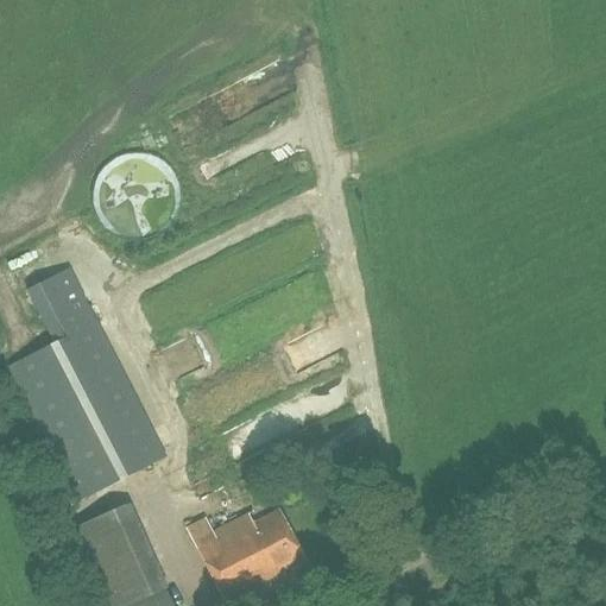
[(166,222),(163,209),(131,219),(118,176),(100,181),(111,218),(121,215),(126,234),(166,222)]
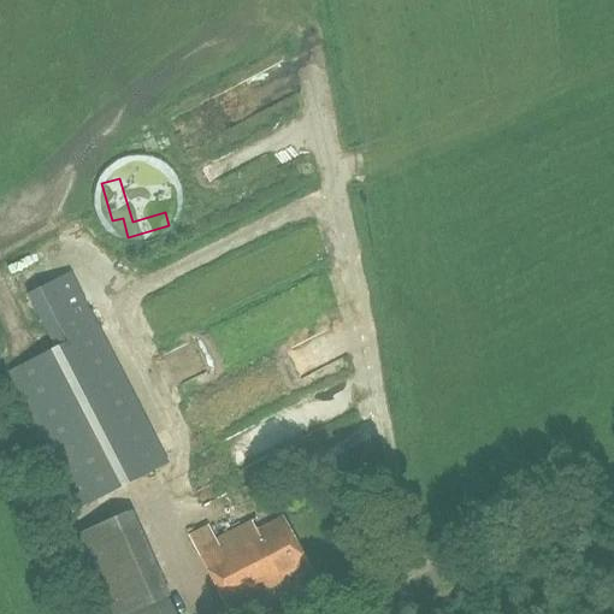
[(12,369),(82,505),(170,459),(72,270),(30,291),(58,344),(12,369)]
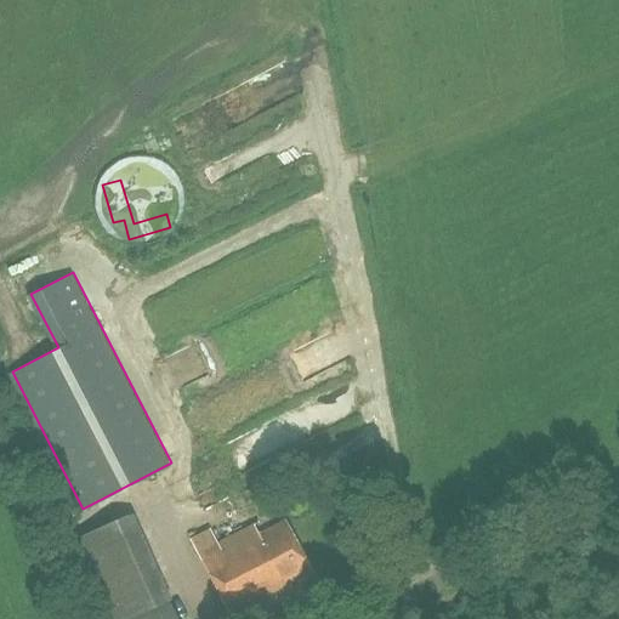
[(268,516),(265,495),(249,498),(253,518),(268,516)]
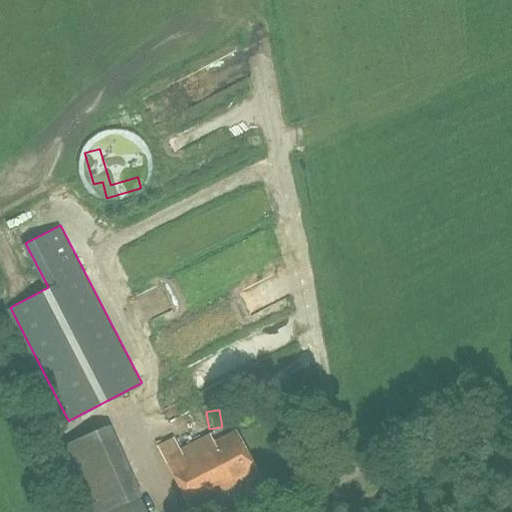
[(155,511),(123,446),(118,448),(106,422),(99,426),(98,423),(61,441),(95,511),(155,511)]
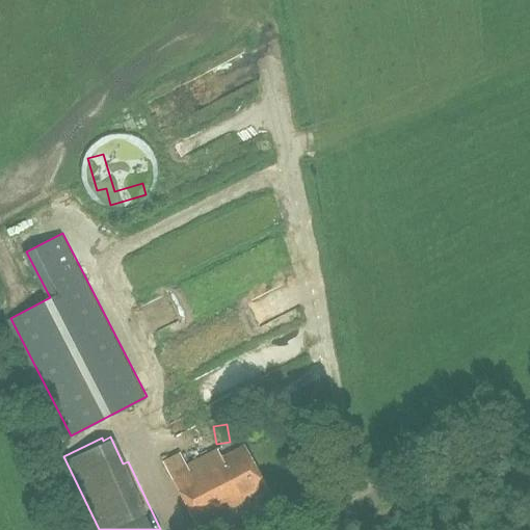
[(188,465),(181,451),(163,460),(196,525),(267,488),(244,444),(221,455),(218,448),(188,465)]
